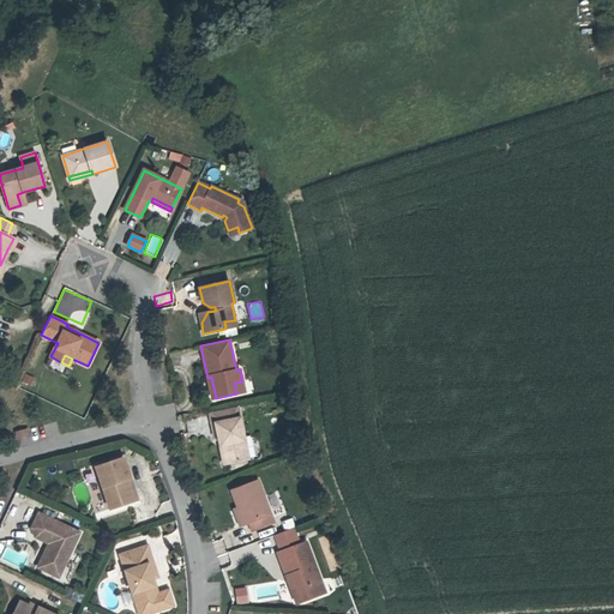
[(234,383),(236,393),(245,392),(242,381),(234,383)]
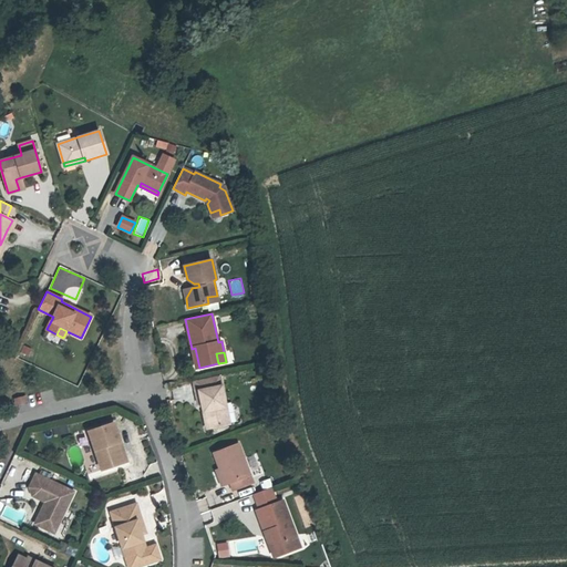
[(199,390),(222,385),(219,374),(194,381),(198,402),(202,401),(199,390)]
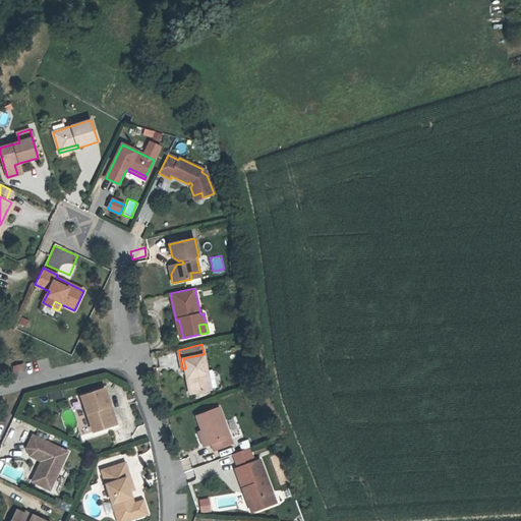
[(211,390),(204,354),(183,358),(185,368),(187,379),(190,378),(193,393),(211,390)]
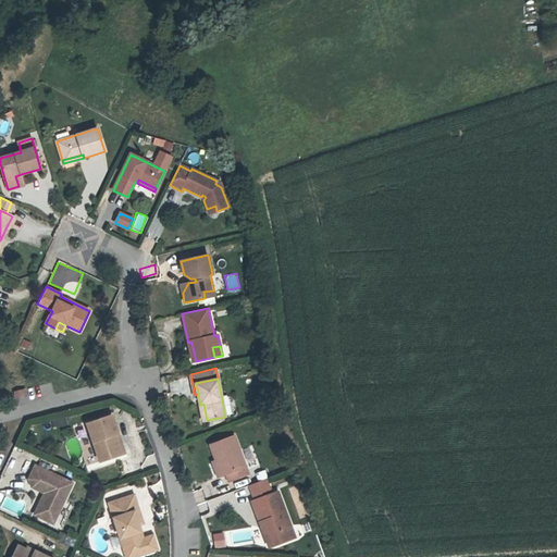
[(112,416),(87,424),(99,461),(121,455),(114,435),(118,434),(112,416)]
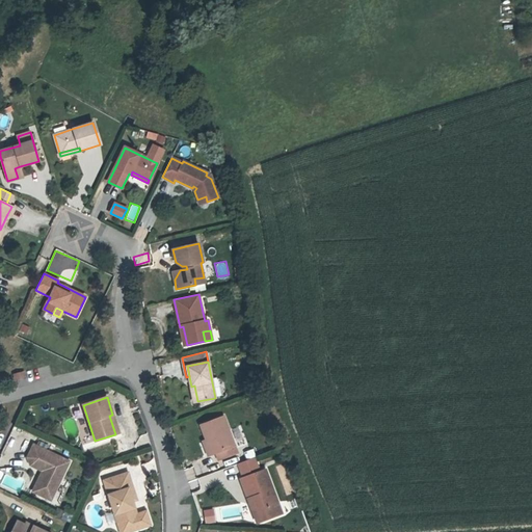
[(63,405),(62,399),(49,401),(51,408),(63,405)]
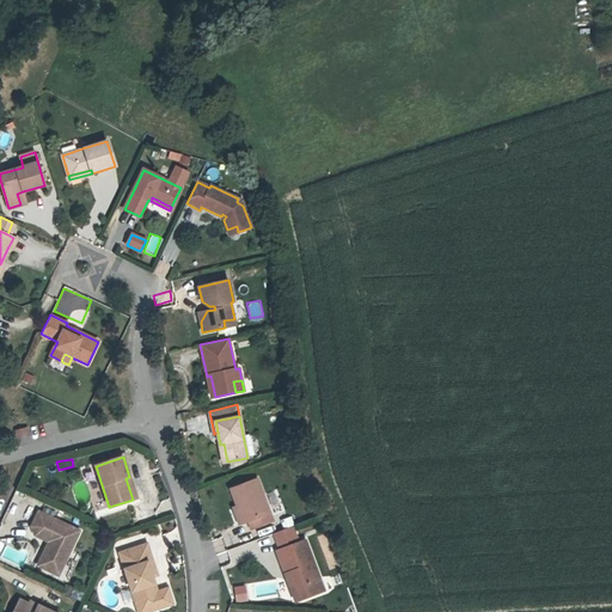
[(129,477),(126,478),(133,500),(136,499),(129,477)]
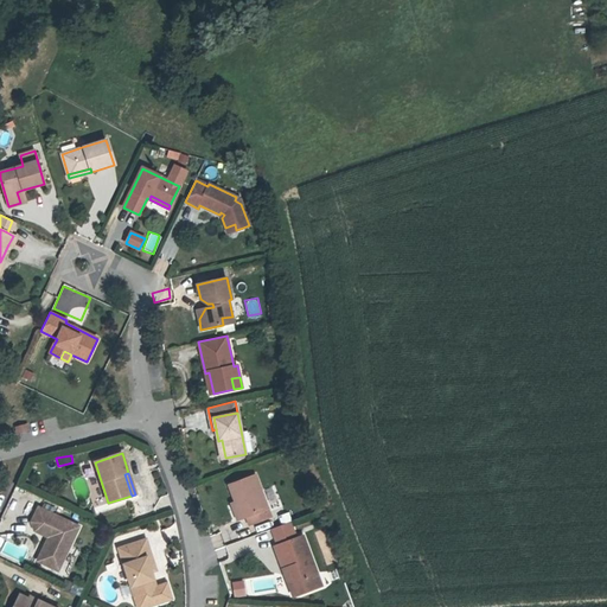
[(270,517),(255,475),(229,485),(236,502),(242,518),(247,516),(250,524),(270,517)]
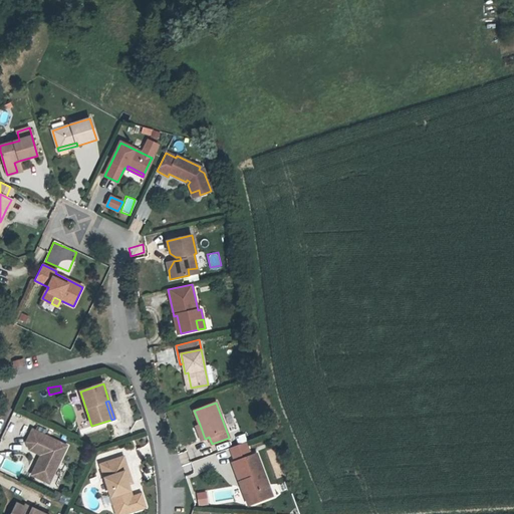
[(205,439),(200,425),(196,427),(201,440),(205,439)]
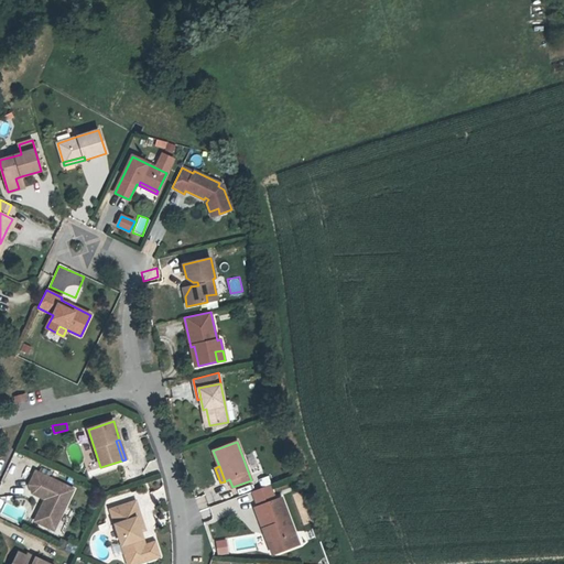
[(54,530),(73,489),(35,472),(30,485),(32,494),(45,499),(47,500),(44,508),(42,507),(40,509),(39,513),(43,524),(54,530)]
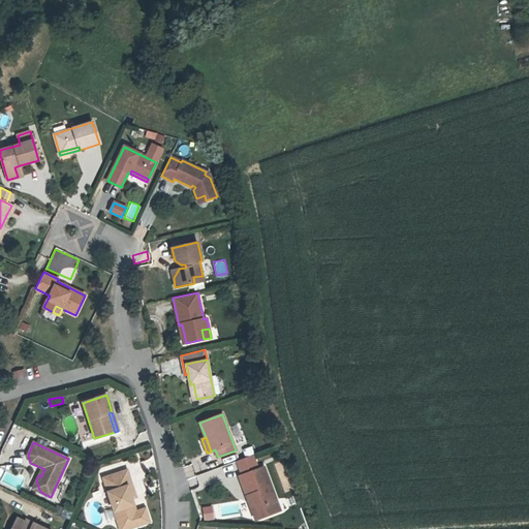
[(251,445),(242,448),(245,456),(253,453),(251,445)]
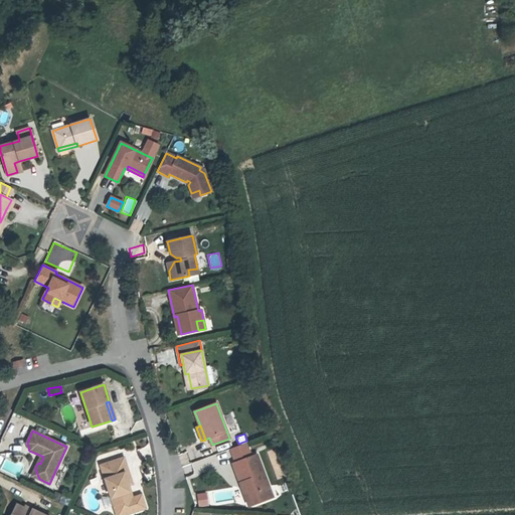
[(247,443),(231,449),(236,463),(232,464),(240,483),(243,482),(247,494),(249,493),(251,494),(255,503),(268,498),(264,488),(269,486),(256,455),(252,457),(247,443)]
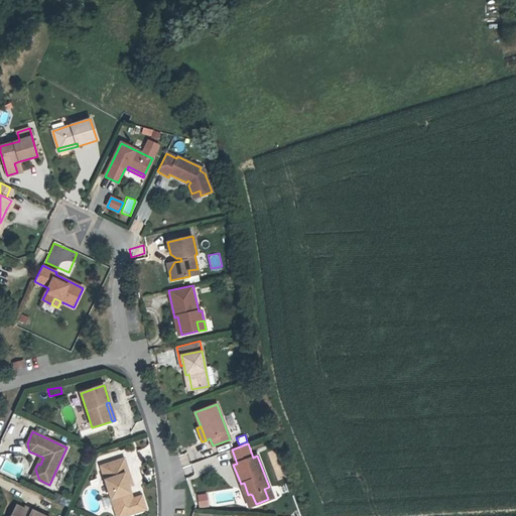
[(124,459),(101,467),(104,474),(109,472),(111,479),(106,480),(117,515),(123,515),(136,512),(133,499),(130,500),(127,494),(130,493),(128,486),(124,475),(128,473),(124,459)]
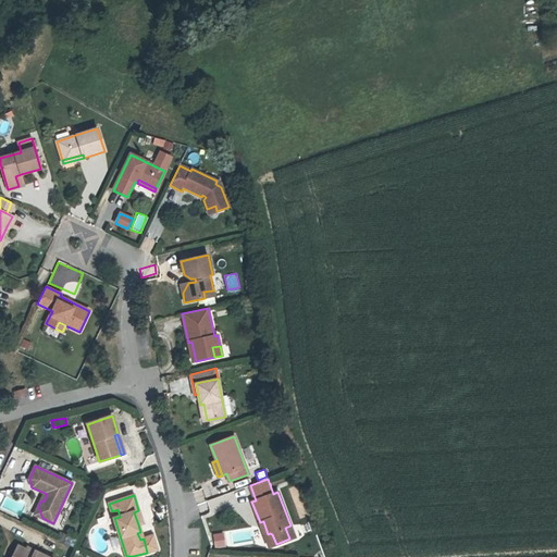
[(276,544),(272,534),(270,533),(268,534),(263,521),(260,522),(269,547),(276,544)]
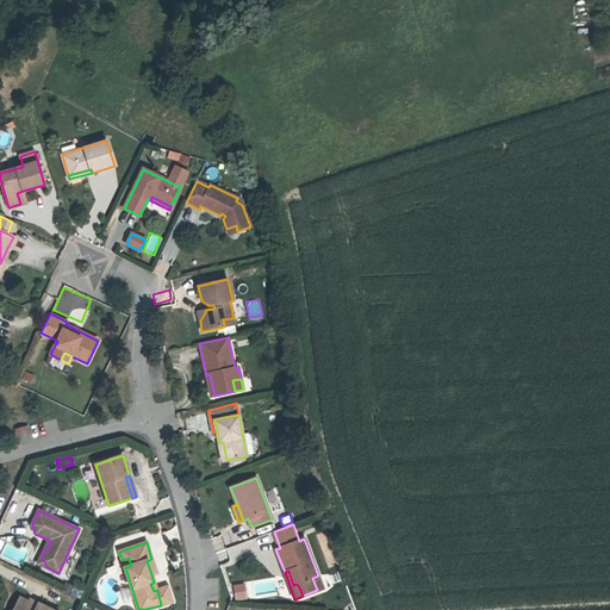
[(323,589),(318,576),(312,578),(317,590),(323,589)]
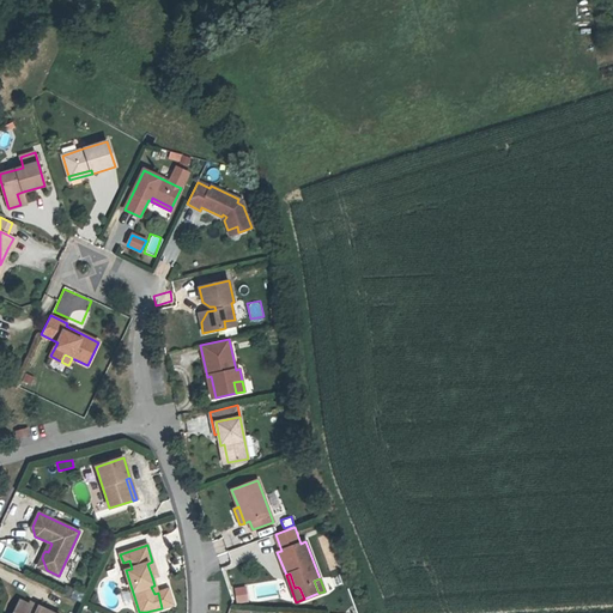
[(168,590),(158,593),(162,608),(173,605),(168,590)]
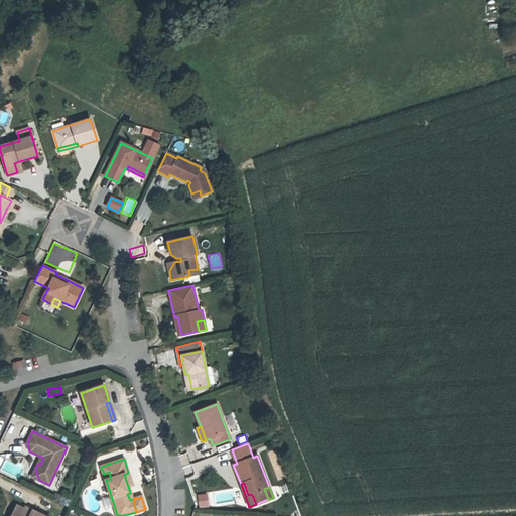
[(43,515),(32,511),(31,513),(17,506),(11,515),(43,515)]
